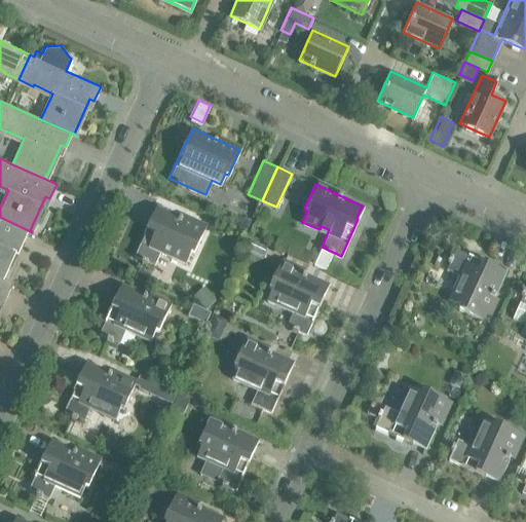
[(150,218),(134,255),(153,264),(161,247),(170,251),(167,254),(185,262),(190,251),(193,253),(204,227),(158,206),(152,219),(150,218)]
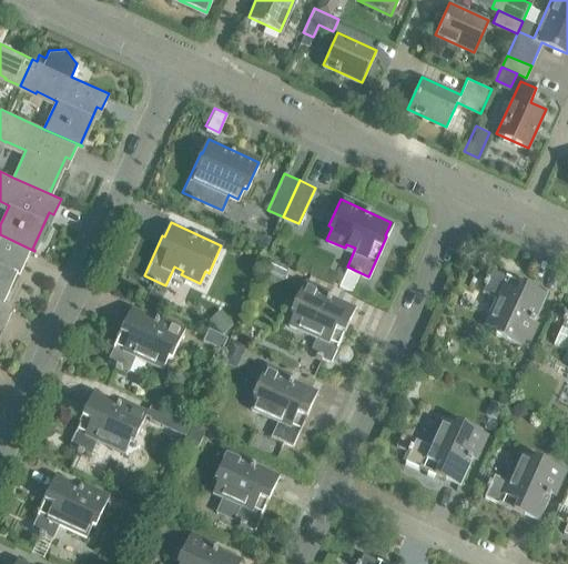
[(34,251),(0,234),(0,298),(1,299),(18,261),(23,263),(29,250),(34,252),(34,251)]
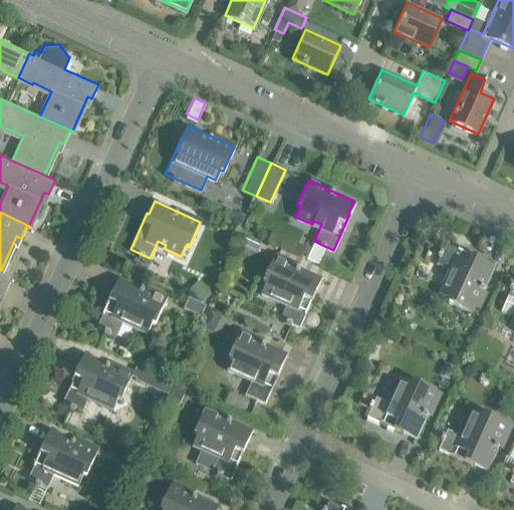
[(243,231),(239,239),(255,246),(259,238),(243,231)]
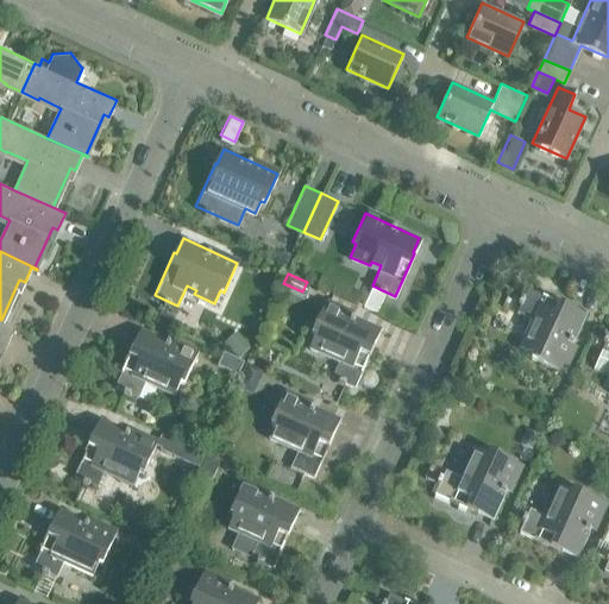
[(531,356),(559,369),(584,315),(569,308),(570,306),(527,287),(516,309),(537,319),(532,328),(528,326),(519,346),(532,352),(531,356)]
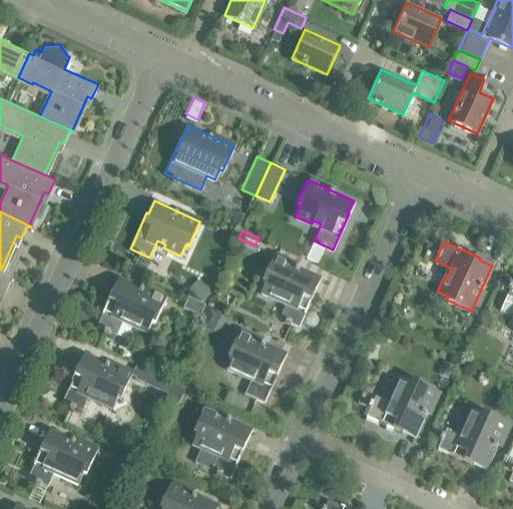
[(287,300),(280,317),(299,325),(315,290),(313,289),(319,276),(274,256),(263,280),(266,281),(261,292),(278,300),(279,296),(287,300)]
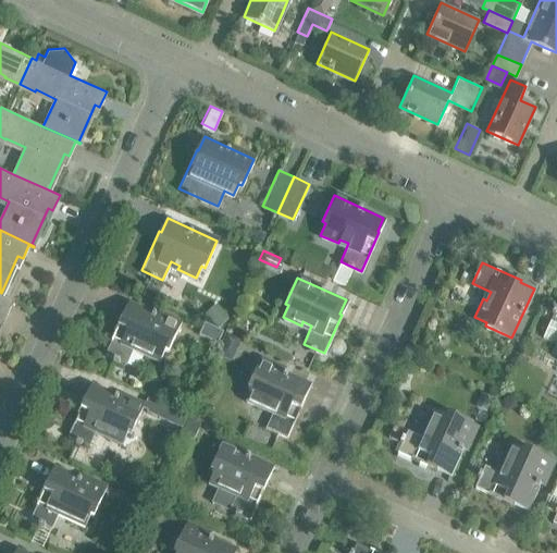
[(146,282),(141,292),(155,297),(159,287),(146,282)]
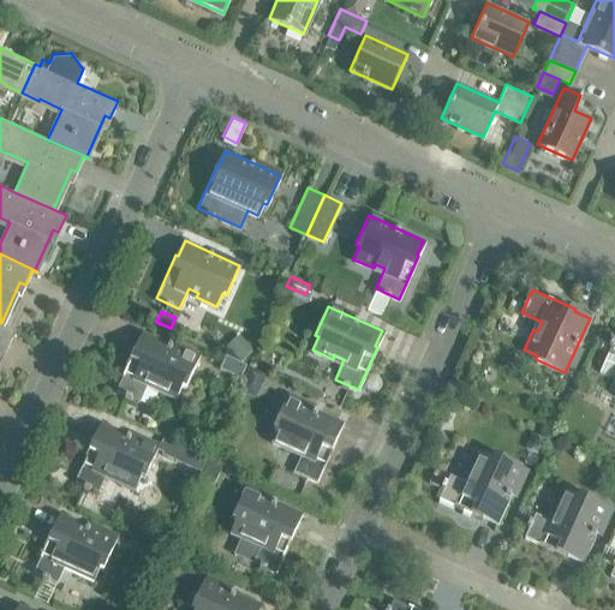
[(0,345),(1,342),(7,345),(15,329),(1,323),(0,322),(0,345)]
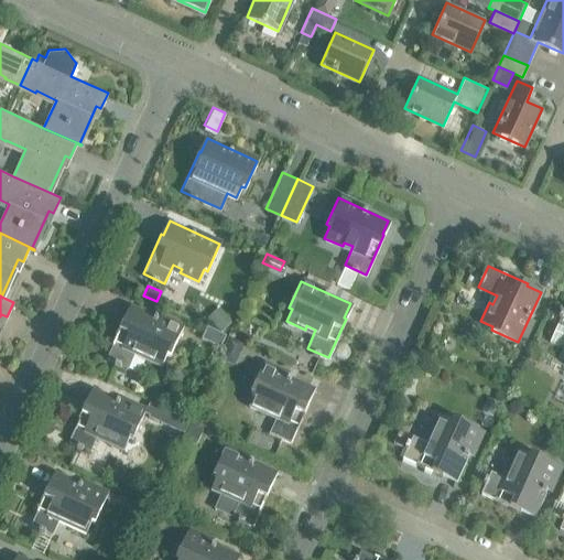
[(117,323),(120,324),(106,357),(127,367),(136,348),(144,352),(142,356),(161,365),(166,353),(170,354),(182,327),(126,301),(126,302),(126,303),(117,323)]
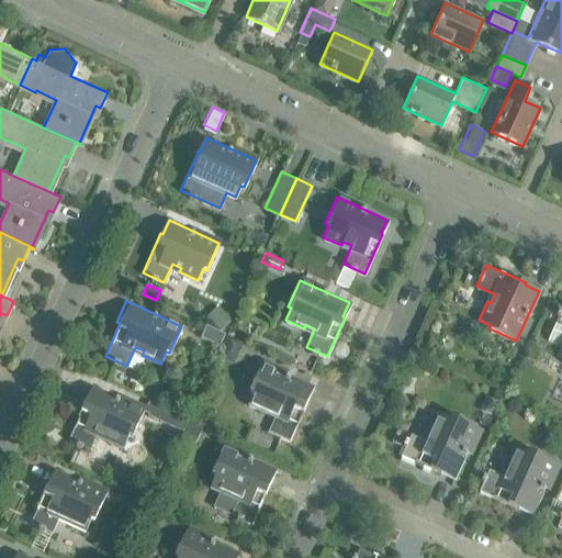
[(561,304),(554,321),(547,339),(561,346),(557,355),(561,357),(561,304)]
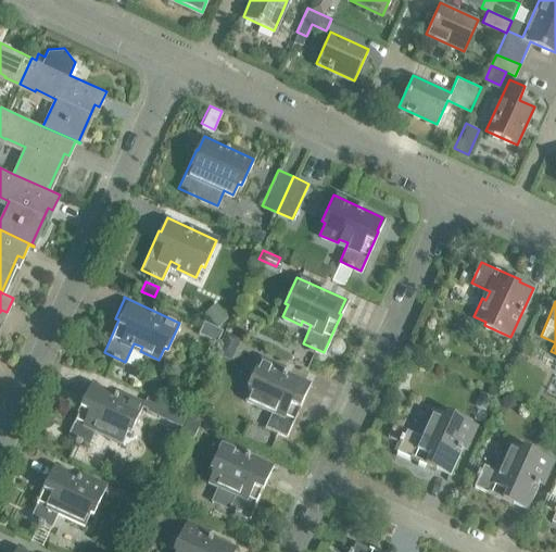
[(218,304),(209,313),(217,323),(227,314),(218,304)]
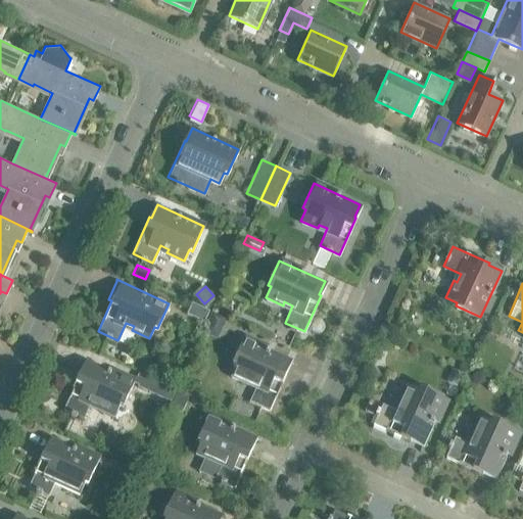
[(197,318),(202,307),(191,301),(186,313),(197,318)]
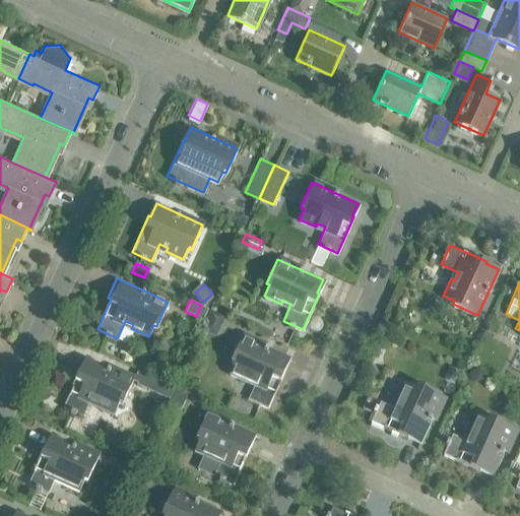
[(212,309),(205,326),(216,330),(223,314),(212,309)]
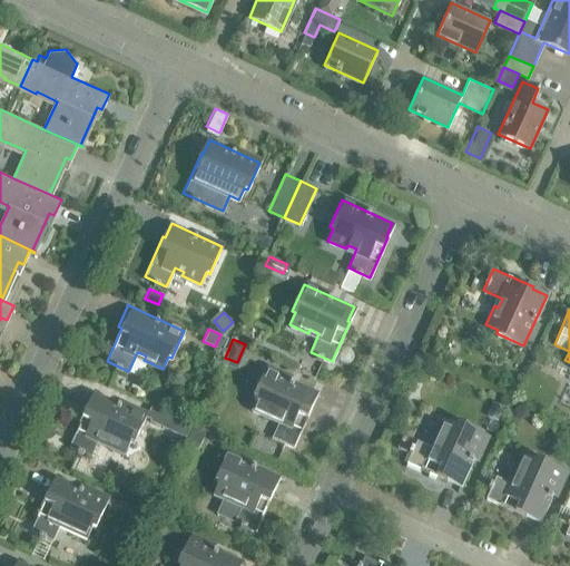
[(281,418),(272,436),(293,446),(312,406),(310,405),(316,391),(265,368),(253,396),(256,397),(251,409),(269,417),(272,413),(281,418)]
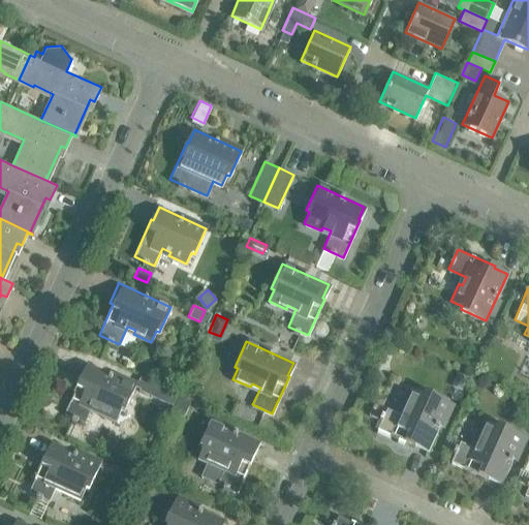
[(477,365),(481,354),(473,350),(468,362),(477,365)]
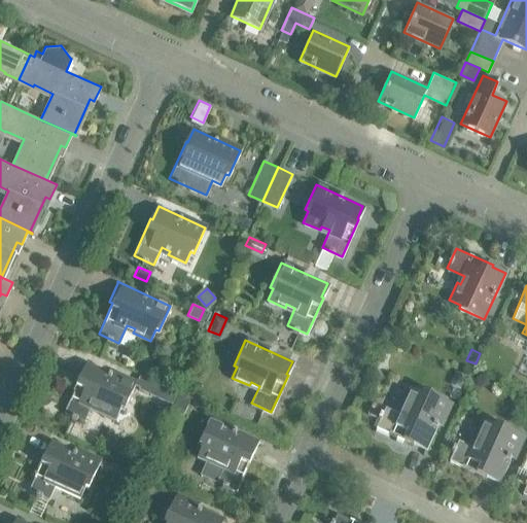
[(64,411),(83,420),(91,403),(100,407),(98,411),(115,418),(120,407),(124,409),(135,384),(139,386),(138,387),(171,403),(177,389),(140,373),(135,383),(88,362),(82,375),(80,375),(64,411)]
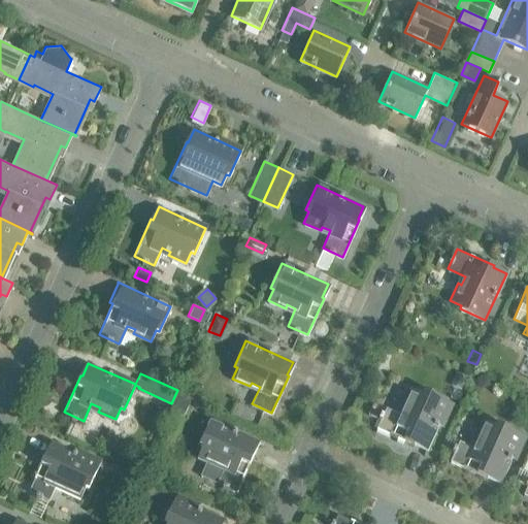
[(456,369),(451,383),(458,386),(464,373),(456,369)]
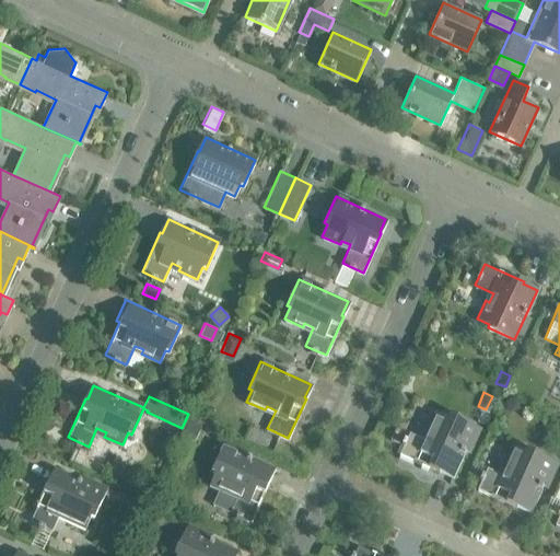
[(440,468),(453,474),(476,425),(448,413),(447,416),(435,410),(428,429),(431,431),(427,440),(409,431),(399,452),(439,470),(440,468)]
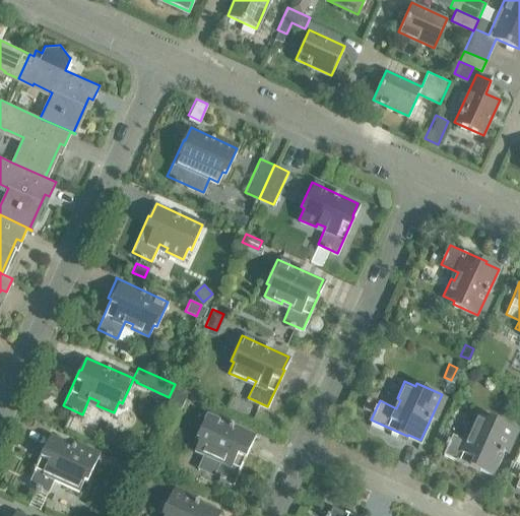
[(178,413),(185,396),(174,391),(167,408),(178,413)]
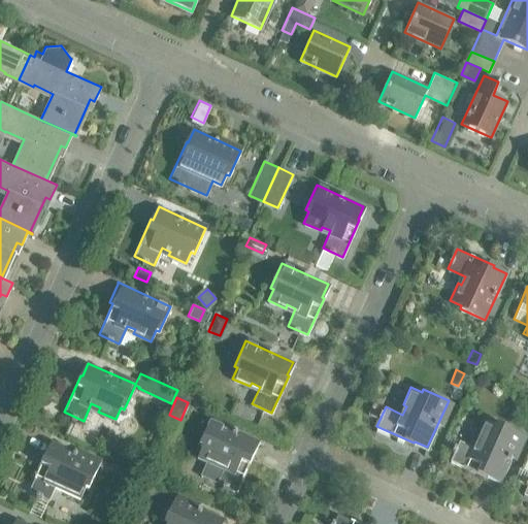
[(217,482),(236,490),(253,454),(252,453),(257,439),(210,419),(199,444),(202,446),(197,456),(207,461),(201,472),(218,480),(217,482)]
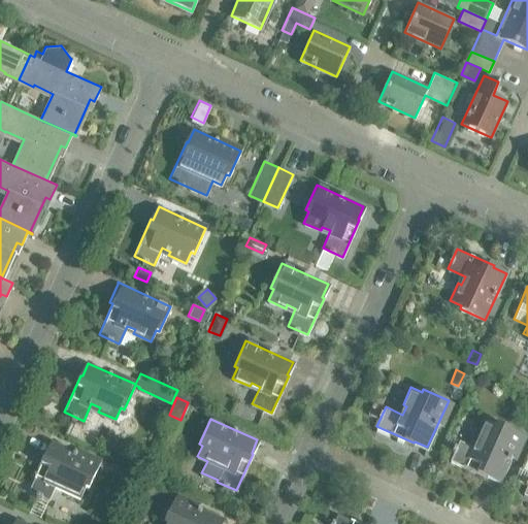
[(487,477),(488,475),(500,481),(522,433),(496,422),(495,425),(484,420),(476,437),(480,439),(475,448),(459,439),(450,459),(487,477)]
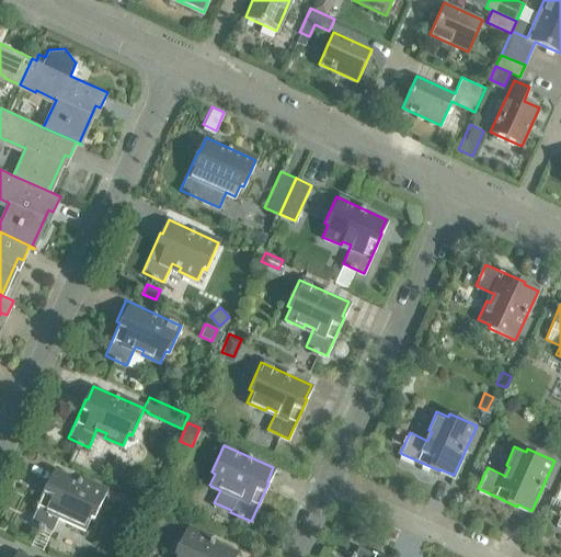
[(48,481),(30,521),(52,531),(59,512),(68,516),(67,520),(84,529),(90,516),(94,518),(106,491),(56,468),(49,482),(48,481)]
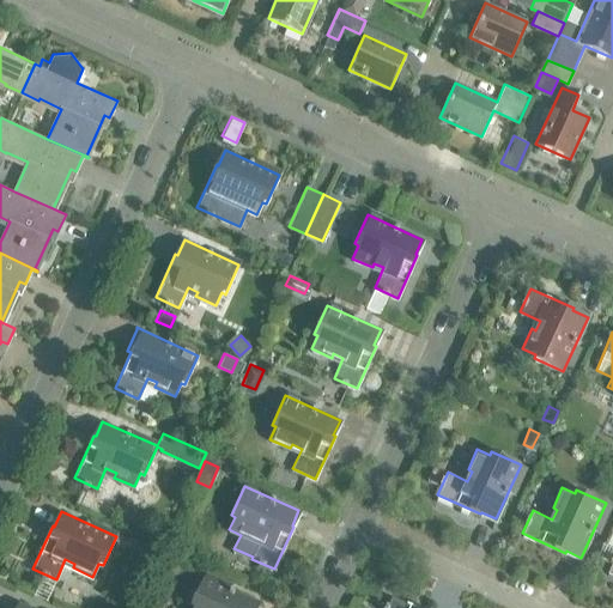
[(204,576),(190,606),(194,607),(193,607),(254,607),(258,601),(204,576)]
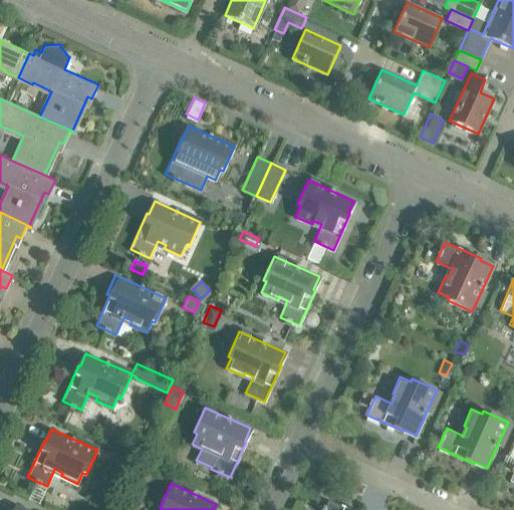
[(352,509),(328,499),(323,509),(352,509)]
